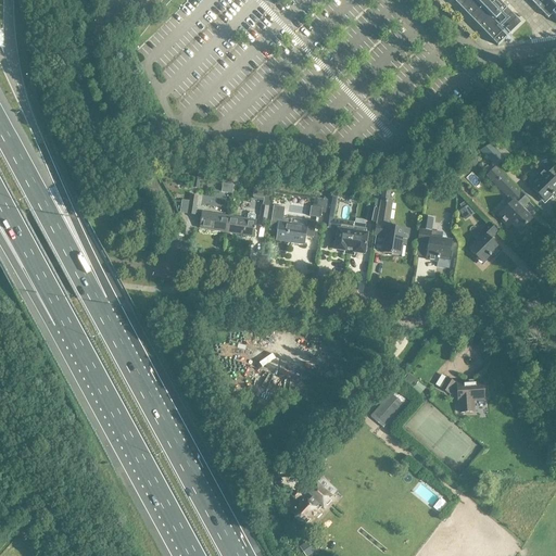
[(452,0),(497,47),(521,24),(497,0),(452,0)]
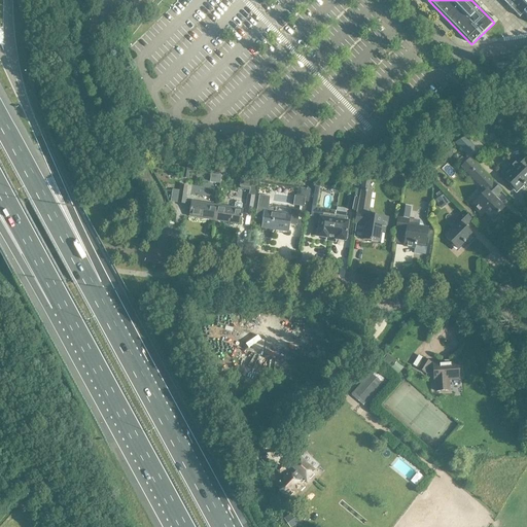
[(526,0),(502,0),(515,12),(520,18),(524,13),(526,16),(526,0)]
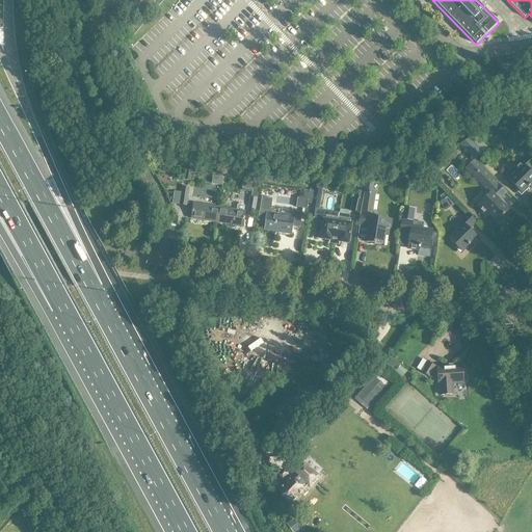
[(501,72),(519,69),(517,61),(500,64),(501,72)]
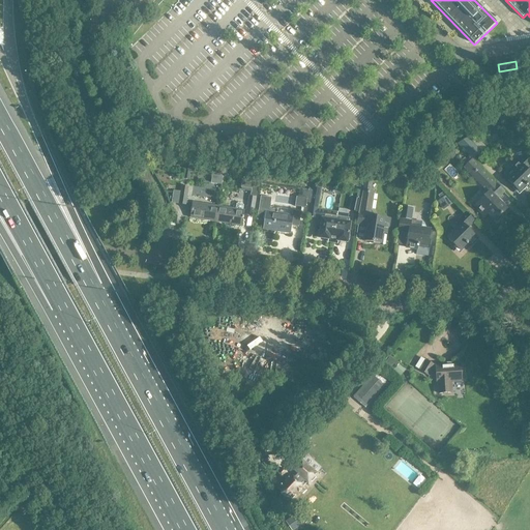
[(512,167),(504,174),(508,179),(507,180),(519,192),(525,185),(526,186),(528,185),(529,187),(529,186),(529,173),(527,170),(529,167),(529,158),(525,153),(512,167)]
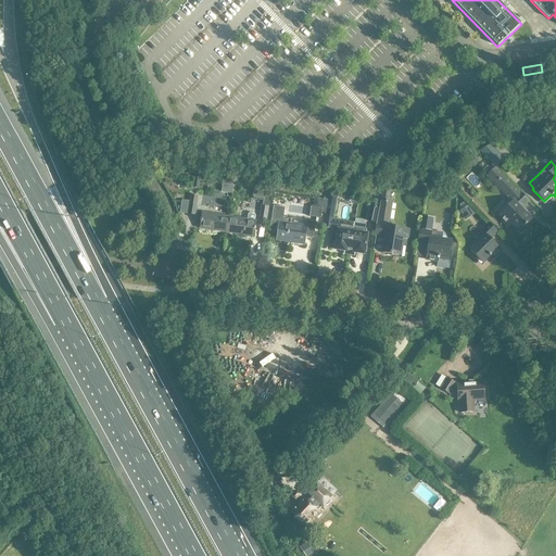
[(495,167),(487,176),(513,202),(497,216),(508,227),(512,224),(519,231),(531,220),(521,210),(529,202),(495,167)]
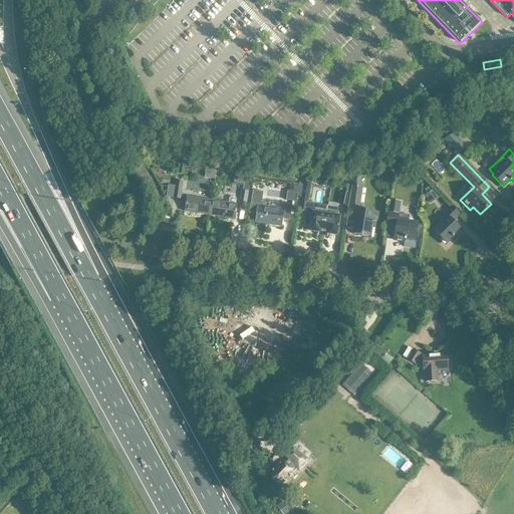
[(361,177),(353,176),(345,220),(356,222),(354,234),(369,237),(371,227),(375,227),(377,214),(363,211),(363,209),(359,204),(362,186),(360,186),(361,177)]
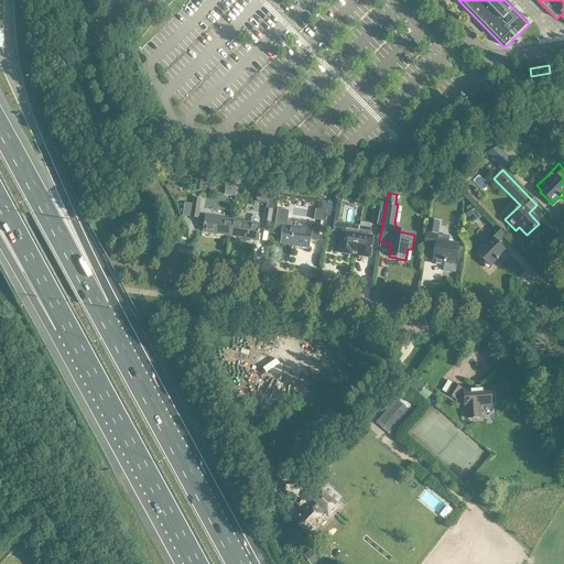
[(193,198),(191,217),(197,218),(201,199),(193,198)]
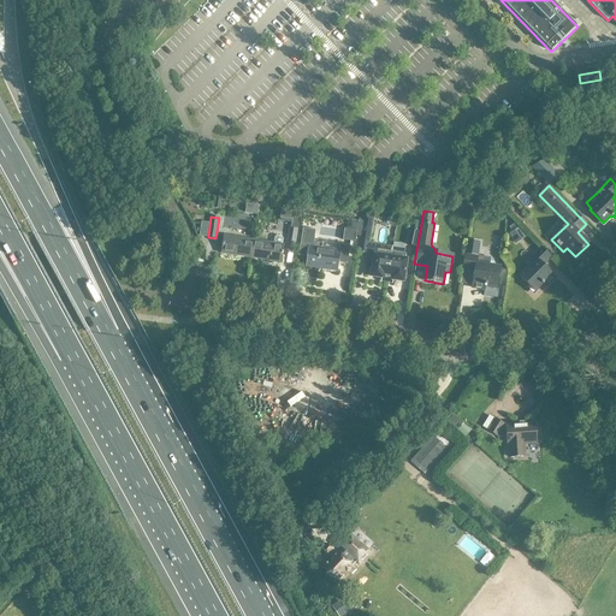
[(365,217),(359,253),(375,255),(372,277),(388,279),(391,258),(392,253),(392,247),(369,243),(373,219),(365,217)]
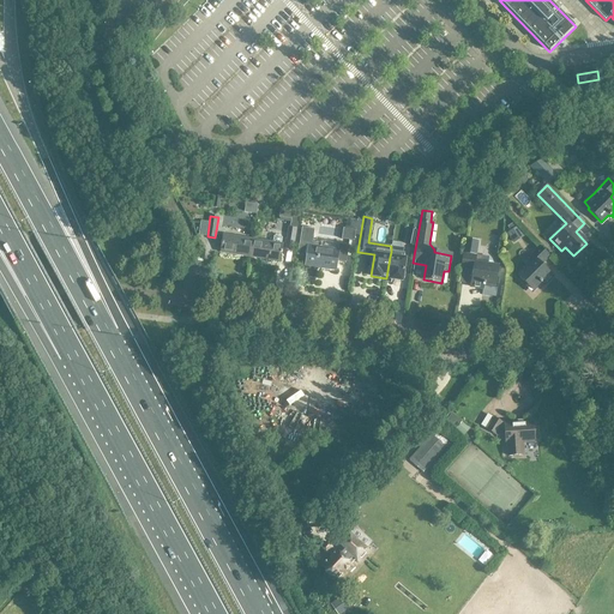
[(510,230),(505,233),(512,244),(524,236),(517,226),(515,227),(512,223),(506,227),(510,230)]
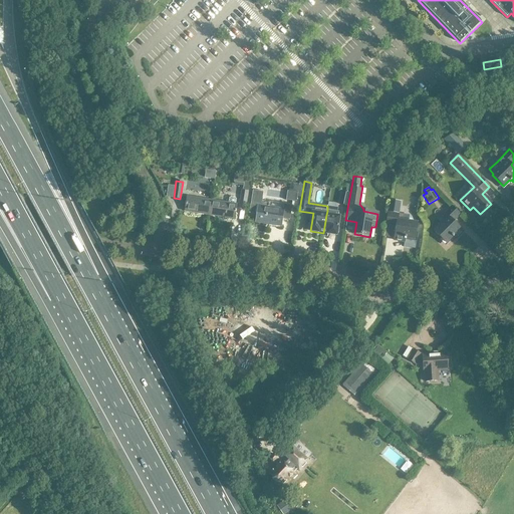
[(253,191),(249,214),(257,215),(256,223),(281,227),(282,219),(290,220),(292,206),(284,204),(283,210),(267,207),(268,204),(261,203),(263,193),(253,191)]
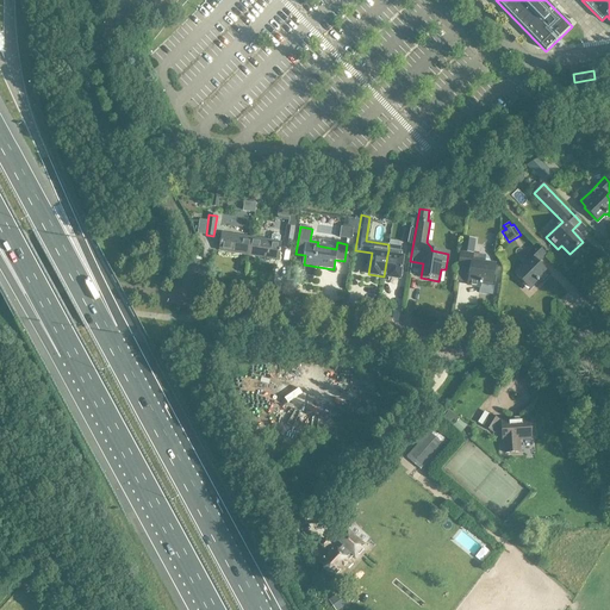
[(291,248),(294,229),(287,228),(284,247),(291,248)]
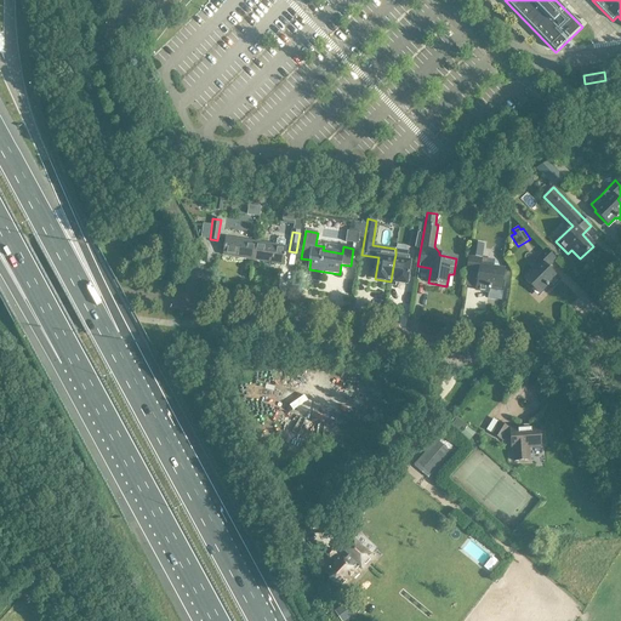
[(420,249),(422,235),(414,233),(411,246),(420,249)]
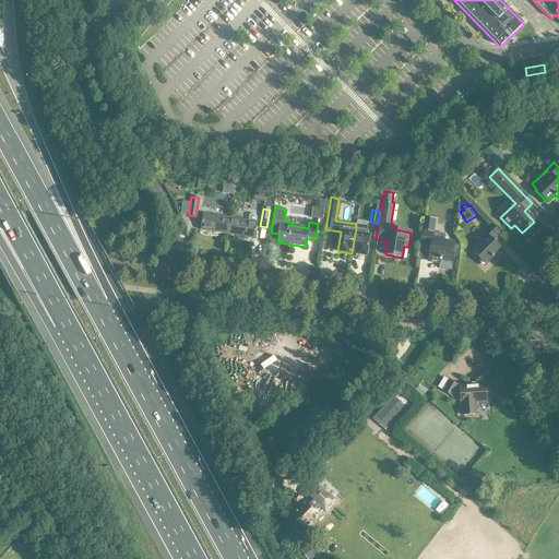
[(228,235),(230,218),(203,214),(201,230),(228,235)]
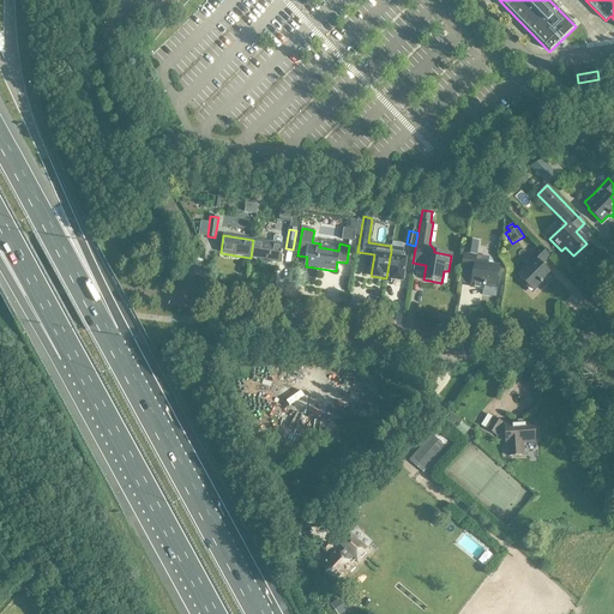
[(281,244),(281,239),(280,236),(275,236),(272,238),(272,242),(253,240),(251,258),(280,262),(283,244),(281,244)]
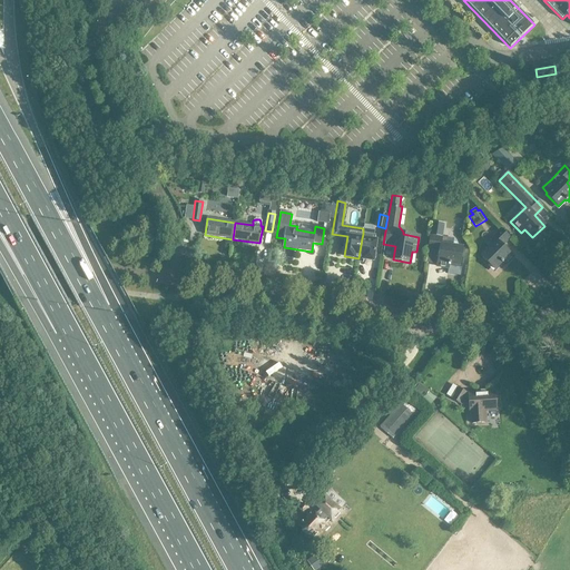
[(431,236),(440,237),(442,227),(432,225),(431,236)]
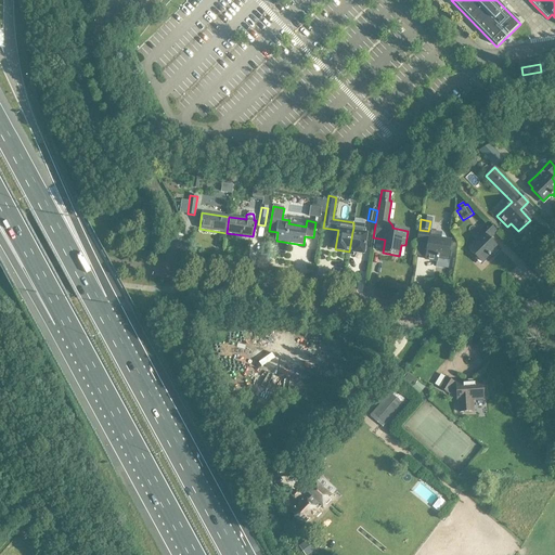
[(491,258),(500,250),(489,240),(497,232),(488,222),(479,231),(483,235),(468,249),(480,262),(488,256),(489,257),(490,256),(491,258)]
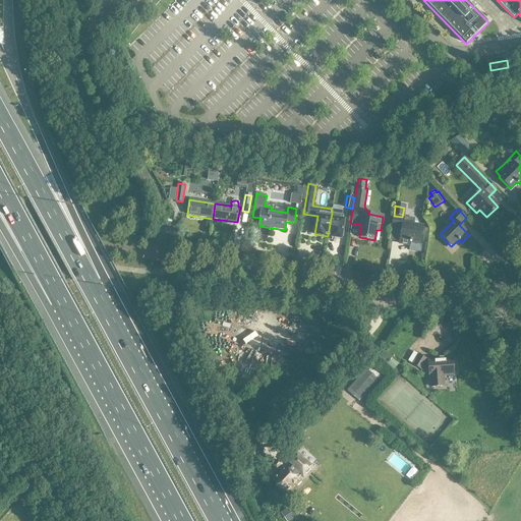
[(332,214),(328,236),(341,238),(344,220),(342,220),(343,216),(332,214)]
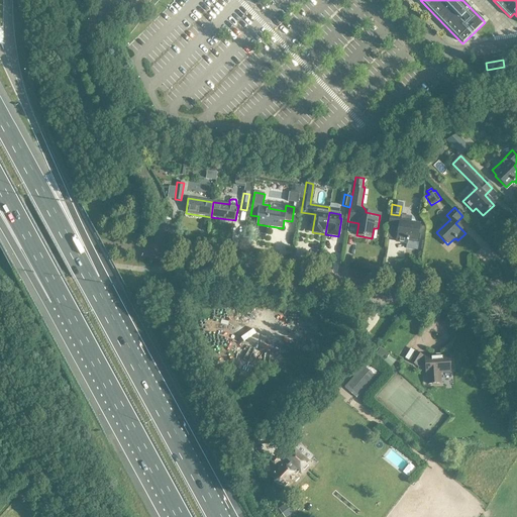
[(399,215),(391,214),(389,226),(399,228),(397,241),(407,243),(406,248),(418,250),(419,240),(417,240),(420,225),(400,222),(401,216),(399,215)]
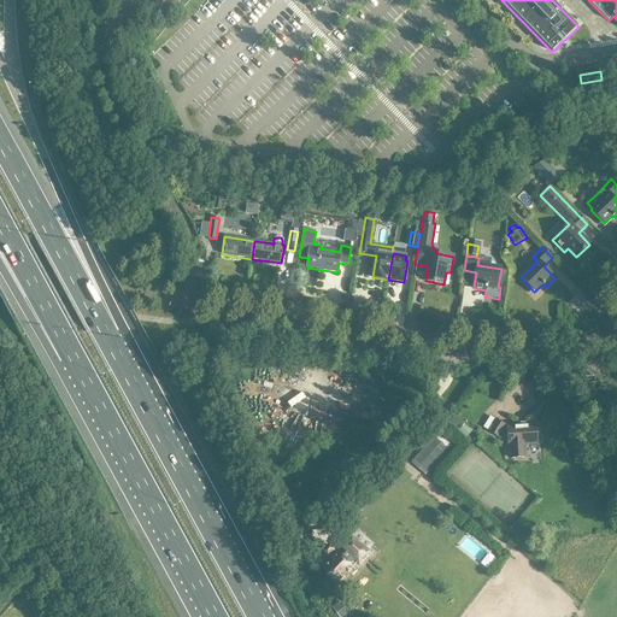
[(498,421),(491,432),(497,436),(510,442),(510,445),(511,445),(512,458),(527,457),(526,444),(529,444),(528,440),(539,439),(538,423),(509,425),(504,424),(498,421)]
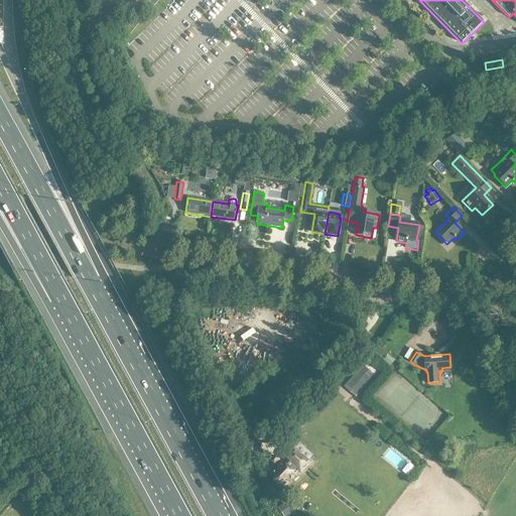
[(390,355),(385,361),(391,365),(396,360),(390,355)]
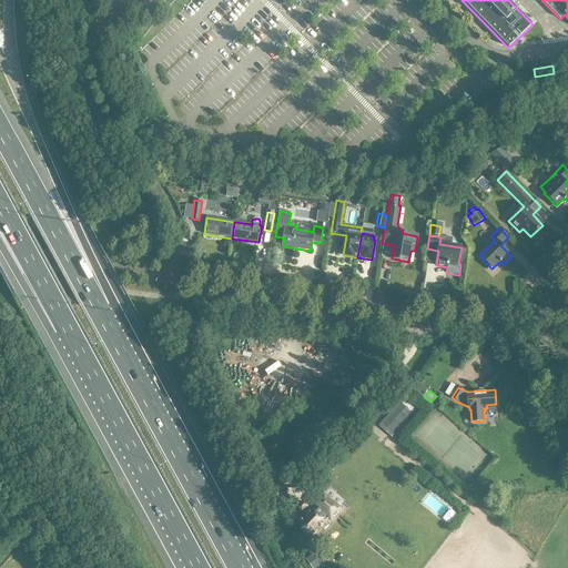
[(399,401),(383,421),(394,430),(412,412),(399,401)]
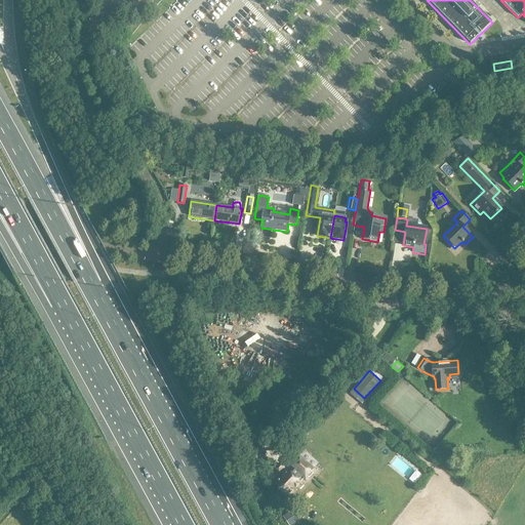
[(252,449),(257,454),(268,443),(263,438),(252,449)]
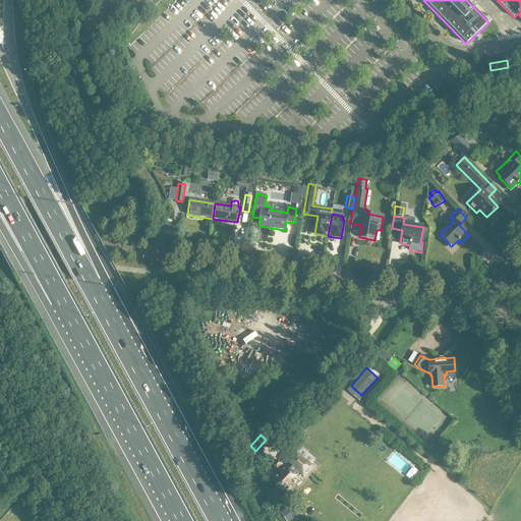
[(285,467),(273,479),(277,483),(277,485),(281,488),(283,488),(286,491),(298,478),(297,478),(301,474),(303,475),(311,466),(296,453),(288,462),(289,463),(285,467)]
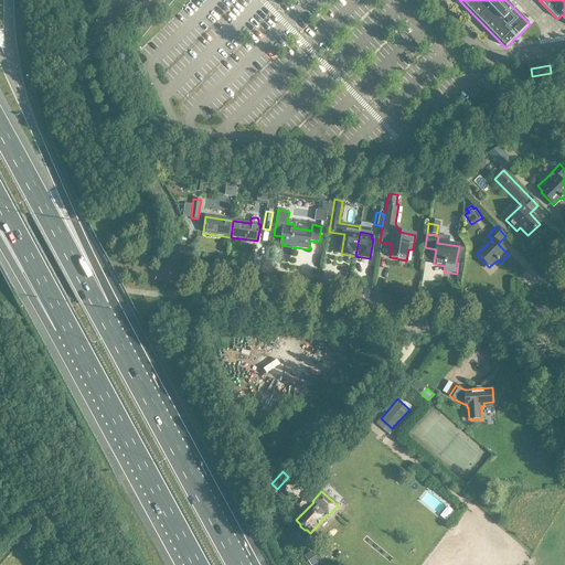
[(447,504),(438,514),(446,521),(454,511),(447,504)]
